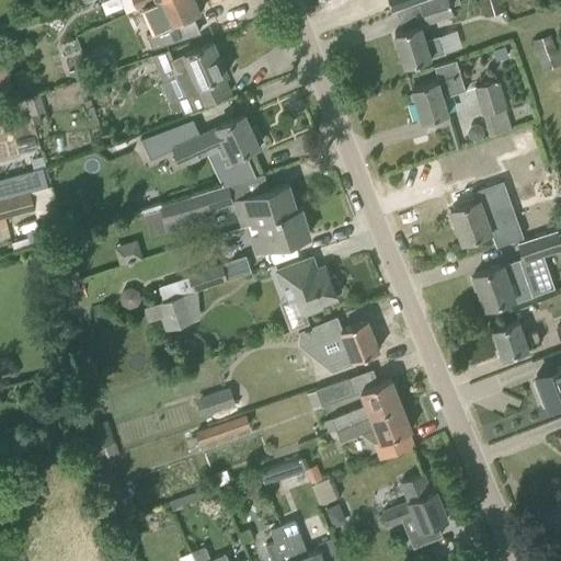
[(193,0),(155,0),(167,25),(182,19),(182,20),(185,19),(185,18),(198,11),(193,0)]
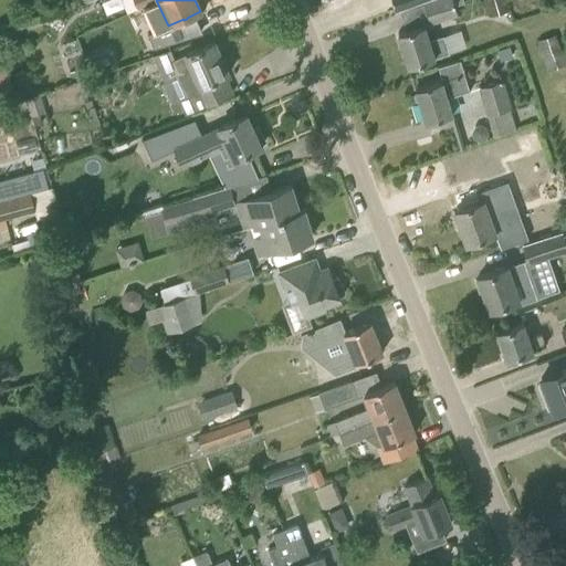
[(426,0),(423,1),(423,3),(399,11),(406,30),(398,32),(408,66),(435,59),(433,56),(448,52),(443,34),(428,39),(425,24),(457,14),(454,8),(463,4),(462,0),(426,0)]
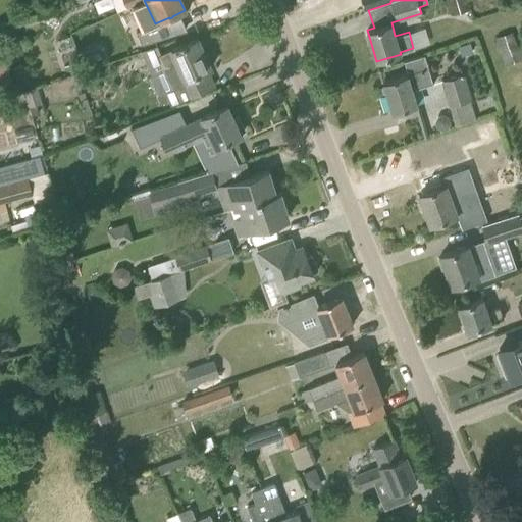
[(496,35),(502,61),(521,57),(516,31),(496,35)]
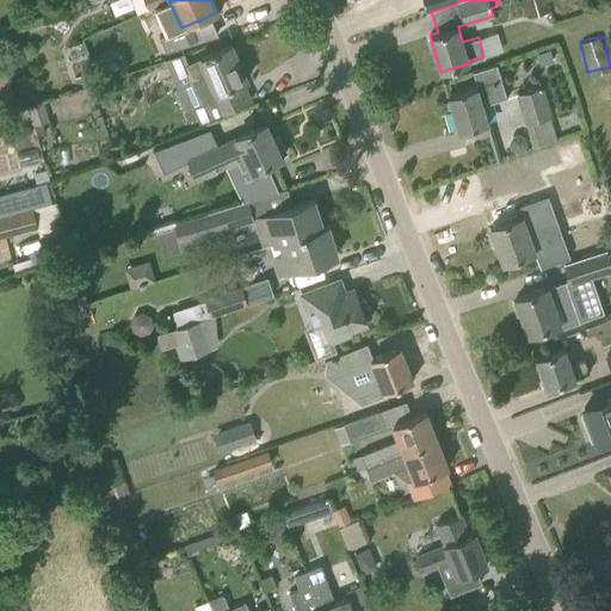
[(173,57),(173,56),(165,60),(177,87),(190,81),(199,103),(192,105),(198,123),(246,102),(238,84),(246,79),(230,44),(187,63),(184,55),(173,57)]
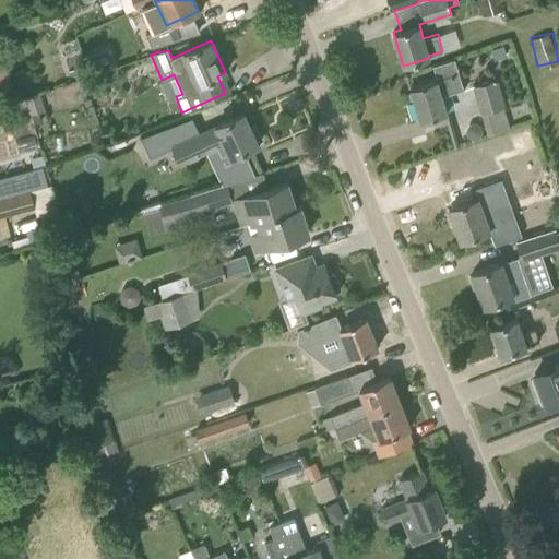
[(432,66),(437,80),(409,87),(420,121),(447,113),(441,95),(463,88),(453,59),(432,66)]
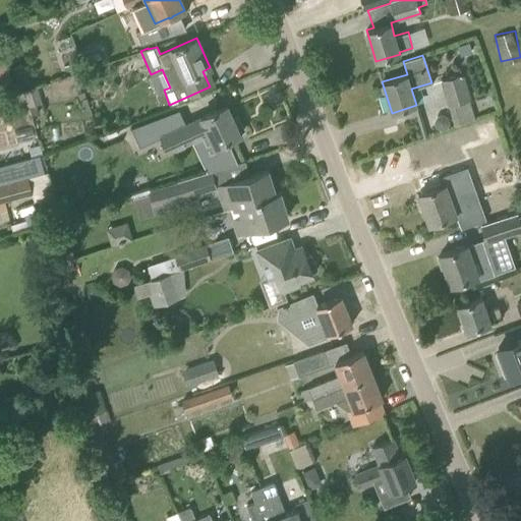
[(441,79),(454,125),(476,119),(462,73),(441,79)]
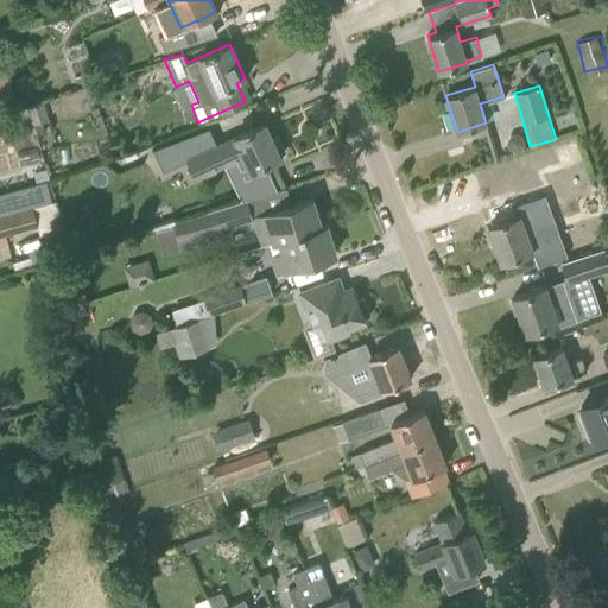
[(26,105),(32,125),(49,120),(43,100),(26,105)]
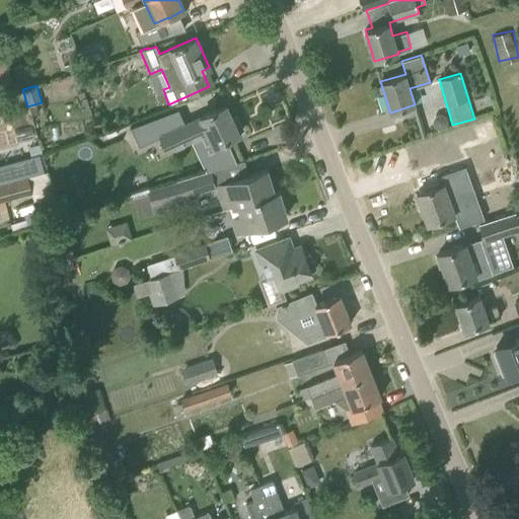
[(177,108),(130,127),(139,146),(159,137),(166,152),(206,134),(208,133),(213,146),(216,151),(228,146),(226,141),(228,140),(239,135),(238,132),(242,130),(235,116),(231,118),(225,104),(207,114),(184,124),(177,108)]
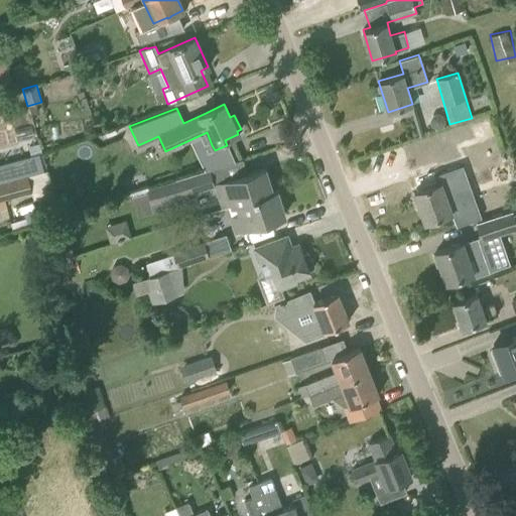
[(431,126),(437,129),(442,127),(444,121),(442,116),(437,113),(431,116),(429,121),(431,126)]
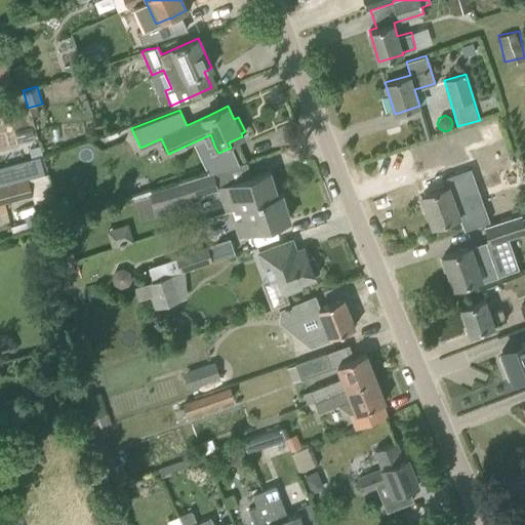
[(505,154),(487,160),(493,177),(511,171),(505,154)]
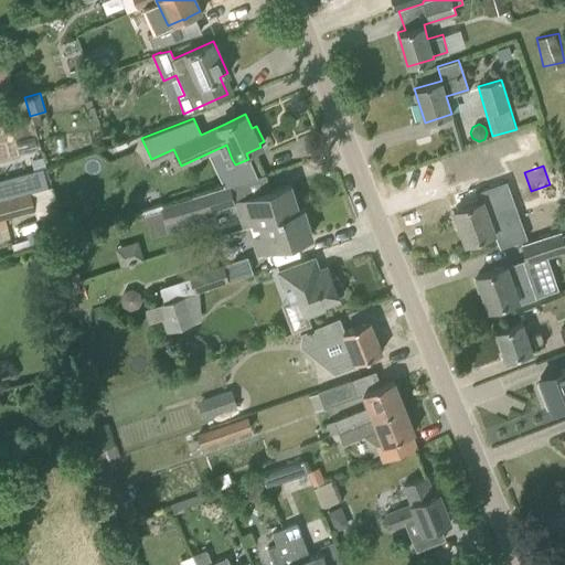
[(0,199),(30,191),(48,187),(43,168),(0,179),(0,199)]
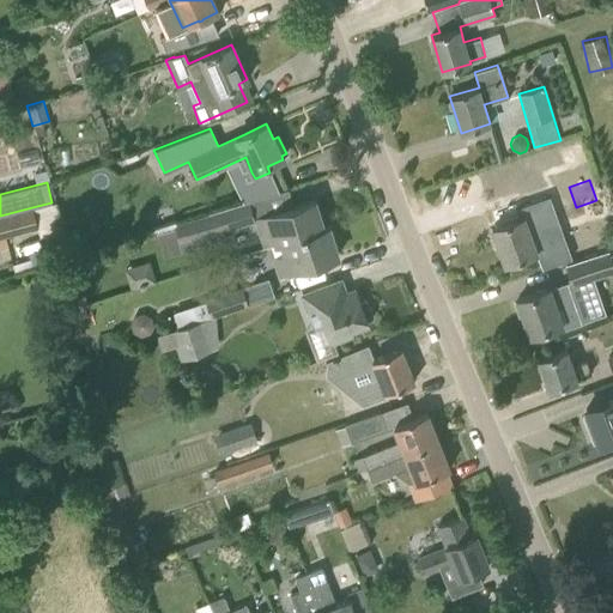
[(269,234),(273,244),(323,229),(314,200),(268,214),(262,196),(174,225),(182,252),(225,238),(223,230),(254,220),(260,237),(269,234)]
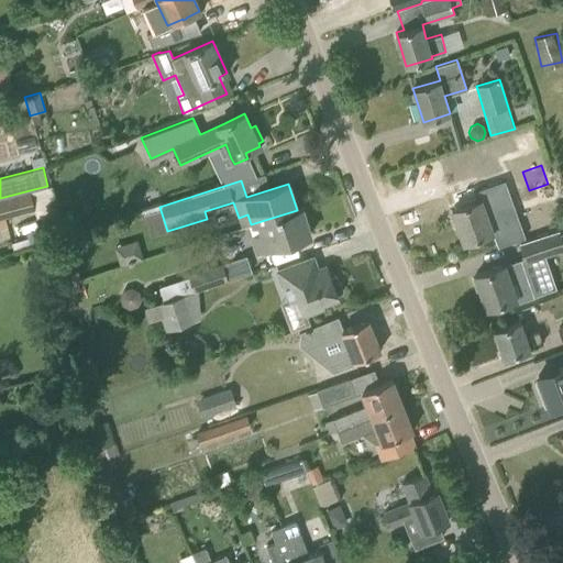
[(472,202),(452,210),(463,243),(484,235),(493,232),(498,247),(525,238),(504,180),(473,191),(476,200),(472,202)]
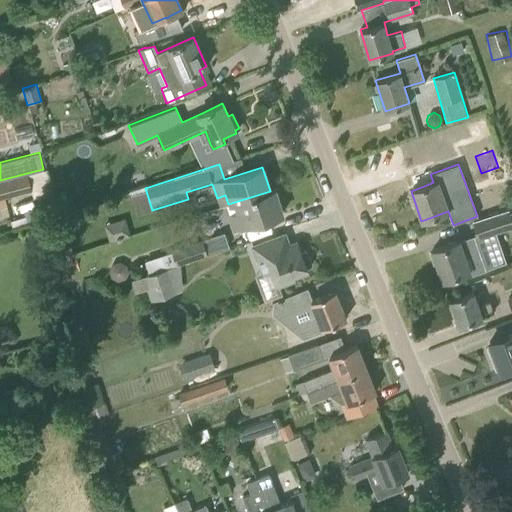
[(27,173),(0,180),(0,197),(31,189),(27,173)]
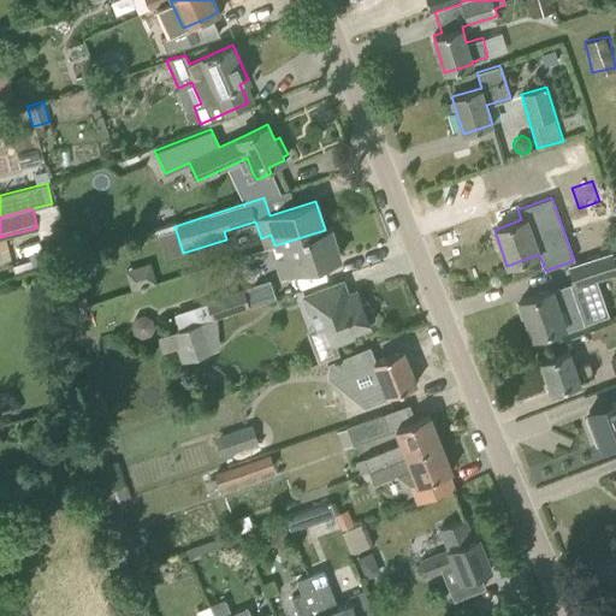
[(325,230),(274,246),(276,247),(279,246),(282,255),(273,259),(279,277),(339,258),(330,227),(325,230)]
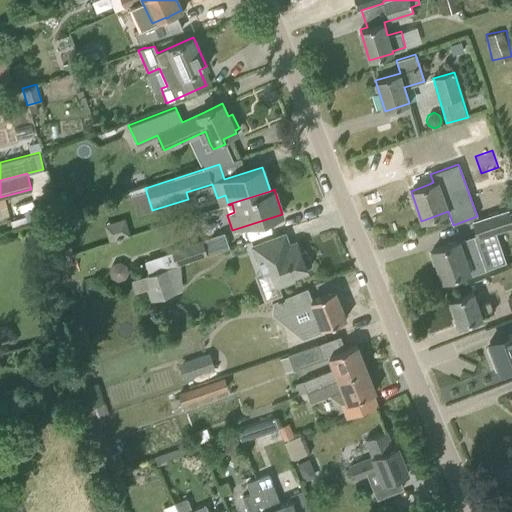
[(511,227),(511,222),(508,208),(471,220),(477,238),(511,227)]
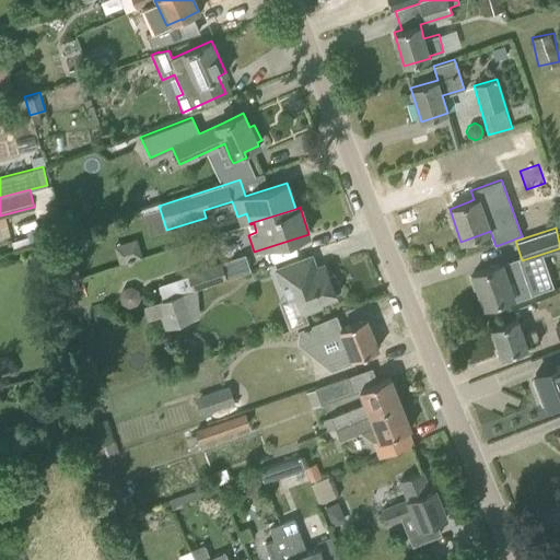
[(311,256),(276,269),(288,299),(295,295),(303,313),(321,306),(319,302),(336,295),(335,293),(339,291),(340,289),(336,277),(333,275),(328,277),(324,265),(312,270),(307,258),(311,257),(311,256)]
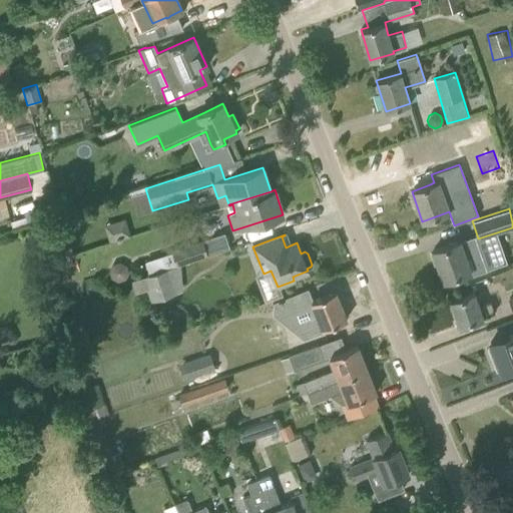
[(201,238),(170,249),(175,266),(180,264),(206,255),(201,238)]
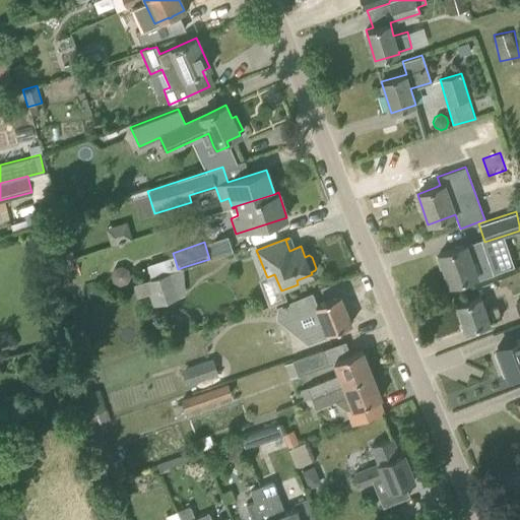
[(503,264),(498,250),(472,259),(467,244),(439,254),(440,256),(436,257),(440,268),(444,267),(450,284),(478,274),(477,272),(503,264)]
